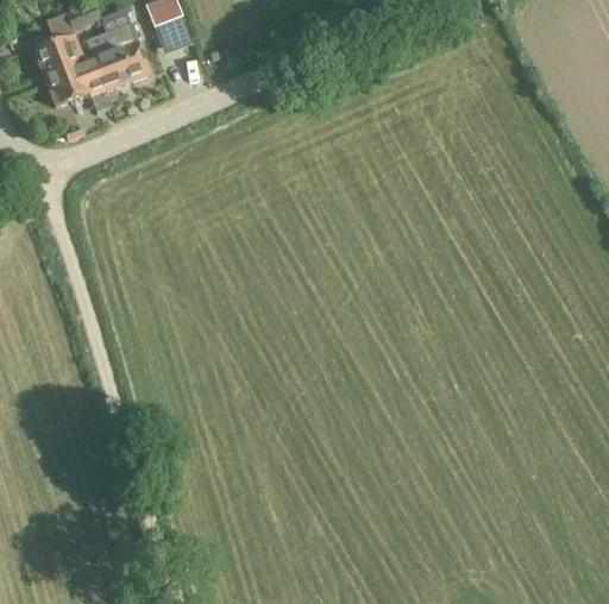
[(155,0),(145,4),(154,26),(183,16),(177,0),(155,0)]
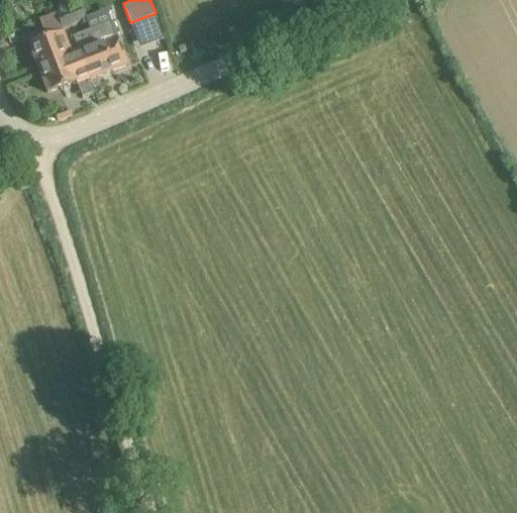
[(62,26),(86,17),(81,1),(57,10),(62,26)]
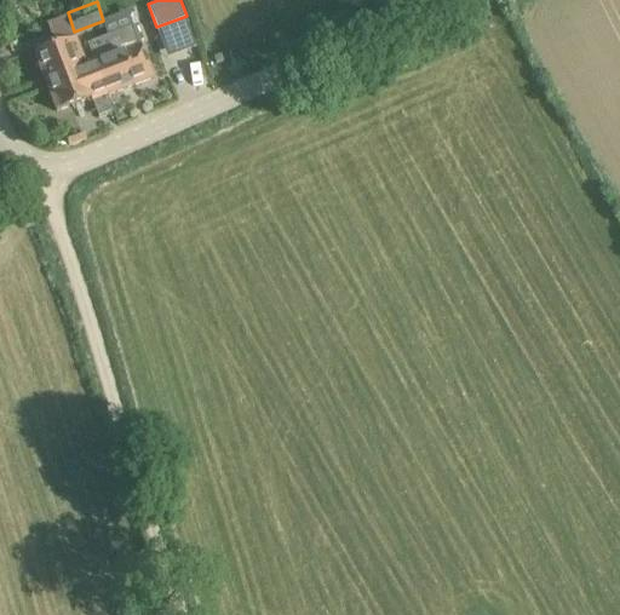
[(139,39),(137,40),(131,24),(87,40),(93,56),(95,58),(108,92),(153,75),(139,39)]
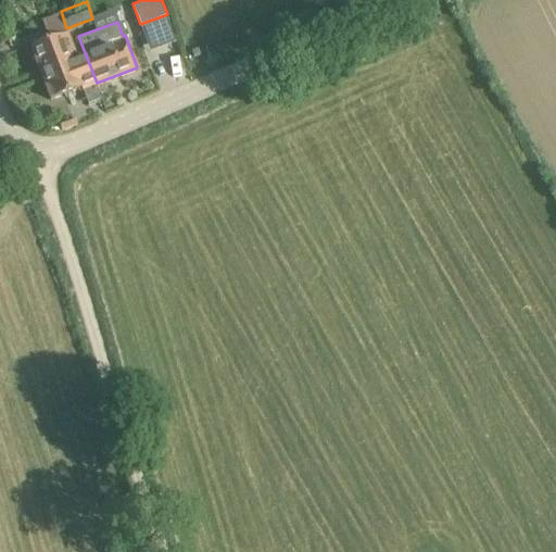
[(71,38),(67,30),(48,38),(46,34),(32,39),(33,44),(30,45),(40,71),(73,58),(85,52),(84,50),(77,52),(72,38),(71,38)]
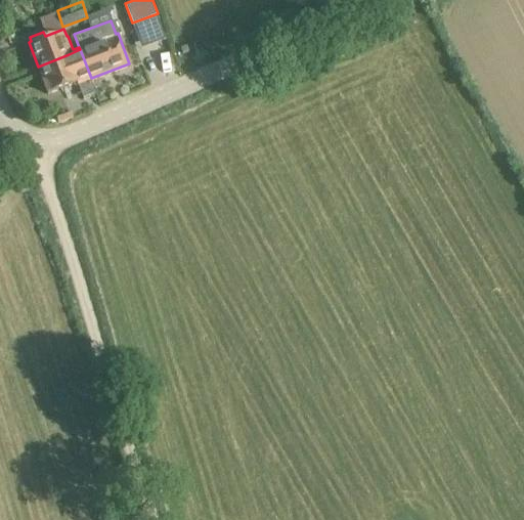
[(79,82),(91,78),(80,49),(69,54),(38,67),(48,91),(78,80),(79,82)]
